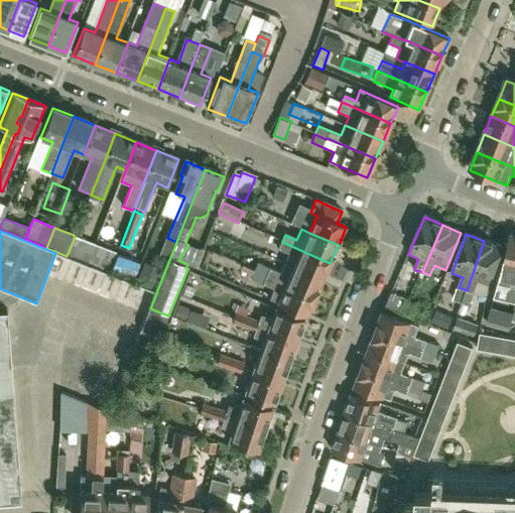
[(509,243),(504,266),(502,274),(499,285),(514,289),(514,236),(511,235),(509,243)]
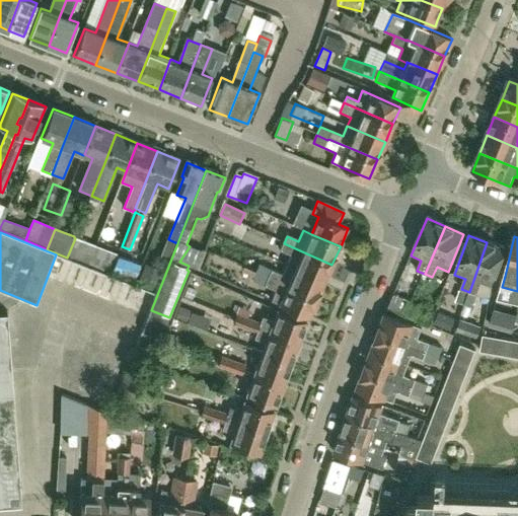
[(96,246),(75,238),(67,258),(89,266),(96,246)]
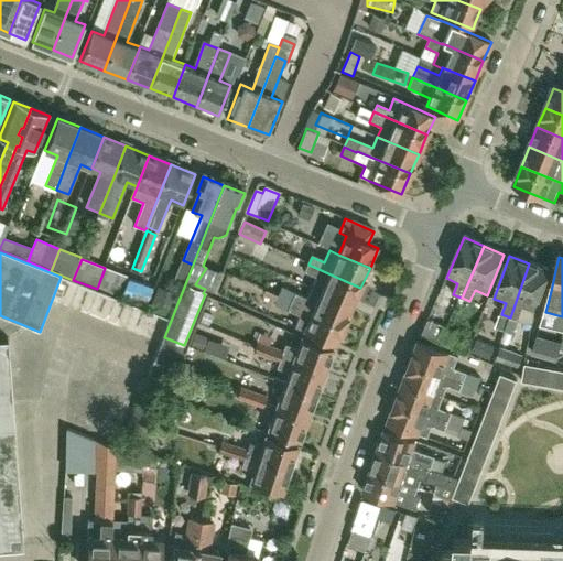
[(529,263),(510,317),(505,333),(512,336),(522,309),(534,313),(550,271),(529,263)]
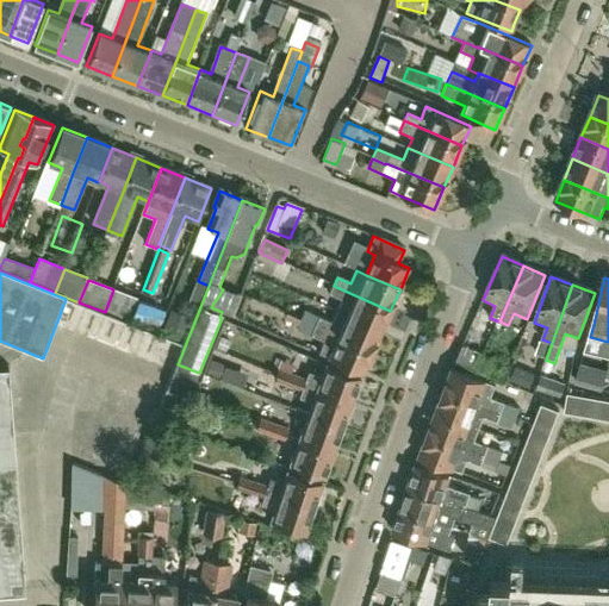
[(343,301),(339,312),(381,331),(390,311),(334,286),(330,295),(343,301)]
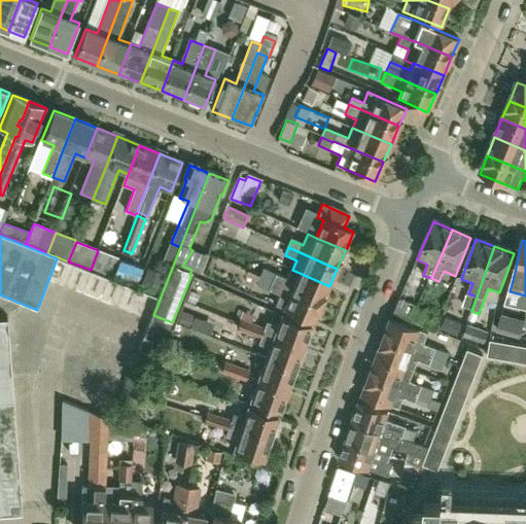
[(119,258),(98,250),(91,270),(111,279),(119,258)]
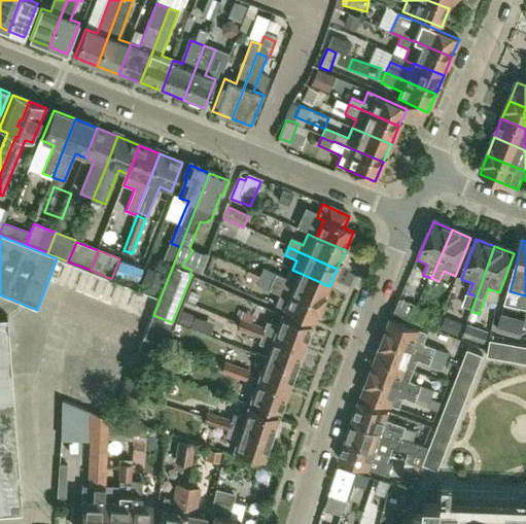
[(201,274),(208,255),(193,250),(182,266),(191,270),(201,274)]
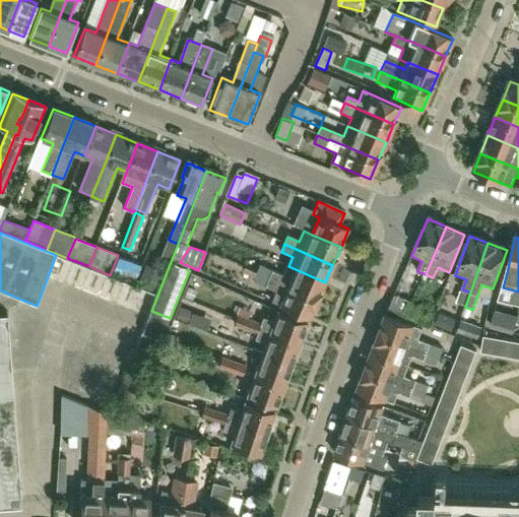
[(134,281),(140,266),(119,257),(113,272),(134,281)]
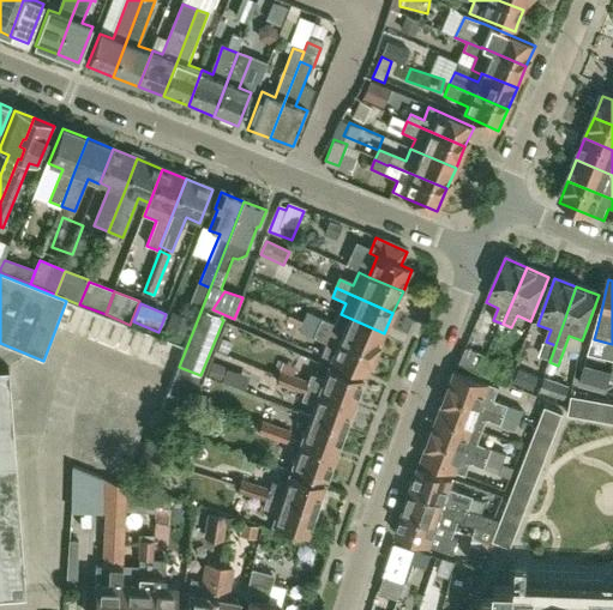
[(193,322),(173,314),(164,334),(185,342),(193,322)]
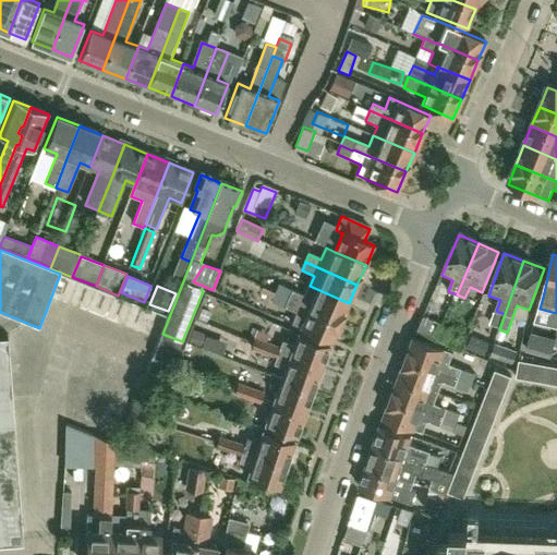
[(276,293),(341,322),(349,303),(310,286),(305,297),(279,286),(276,293)]
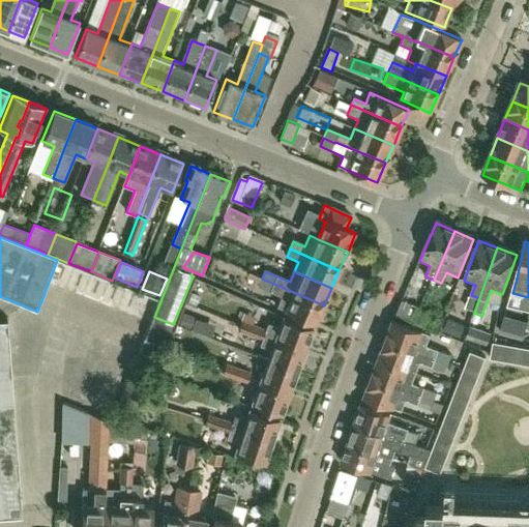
[(316,324),(324,305),(262,279),(258,288),(283,298),(277,308),(316,324)]
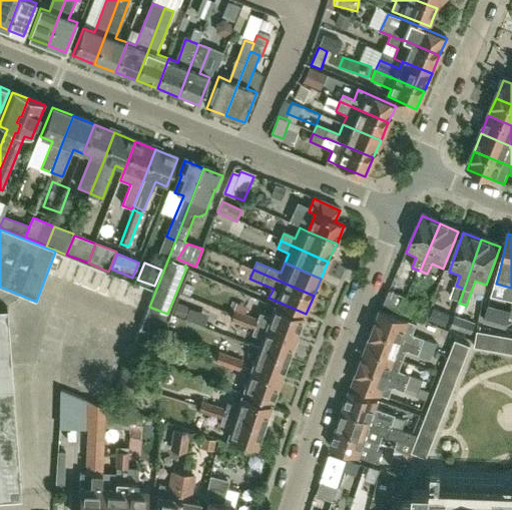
[(197,275),(190,290),(202,296),(210,280),(197,275)]
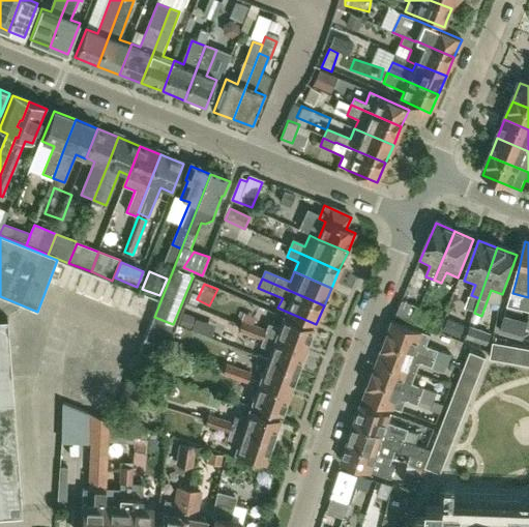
[(414,324),(420,309),(402,301),(397,316),(395,317),(397,318),(398,317),(414,324)]
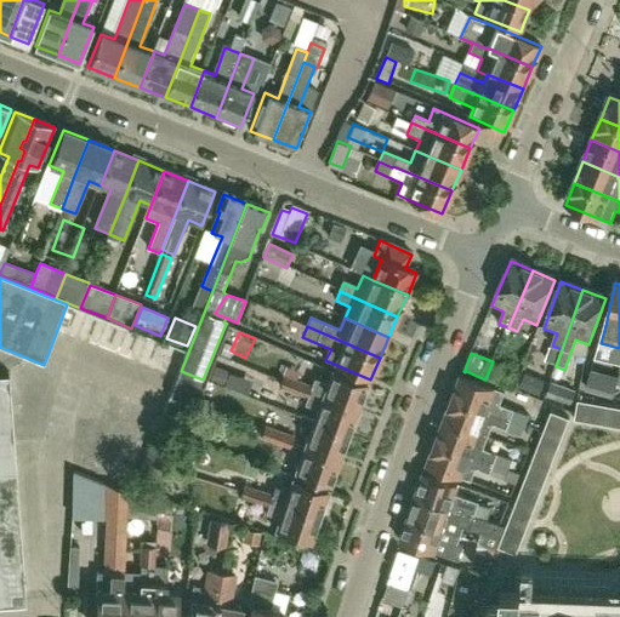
[(193,406),(203,380),(181,371),(170,398),(193,406)]
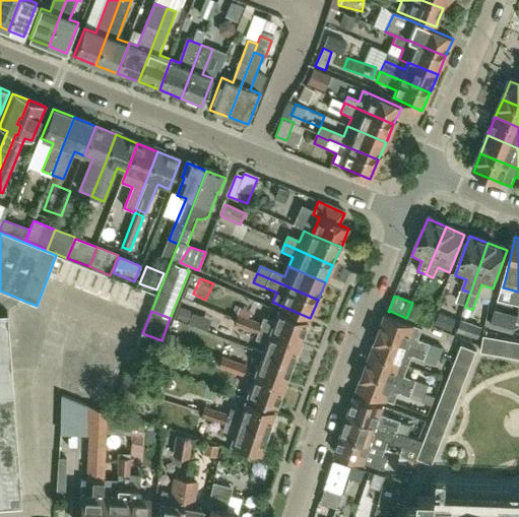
[(259,329),(300,344),(308,323),(278,312),(274,323),(263,319),(261,325),(249,320),(246,330),(257,334),(259,329)]
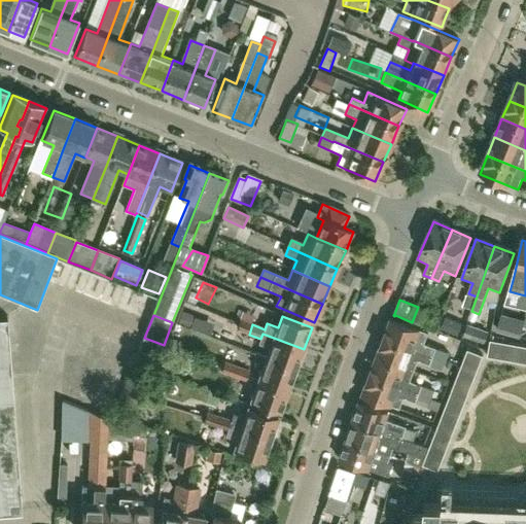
[(0,514),(22,513),(12,398),(4,318),(0,318),(0,514)]
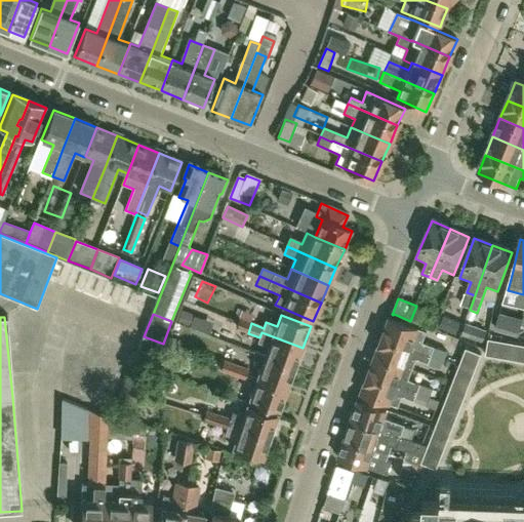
[(457,337),(461,325),(443,318),(438,330),(457,337)]
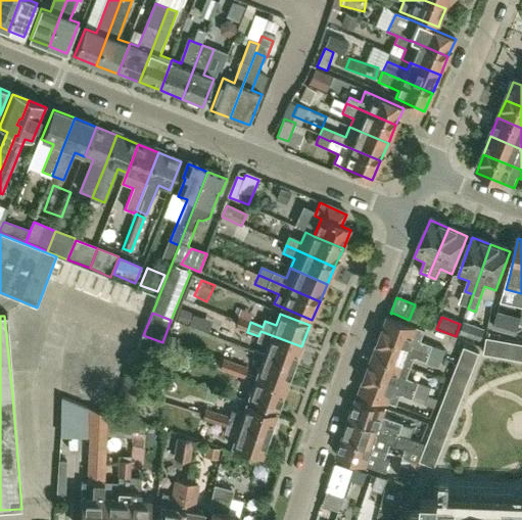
[(516,337),(519,326),(520,323),(497,317),(493,331),(516,337)]
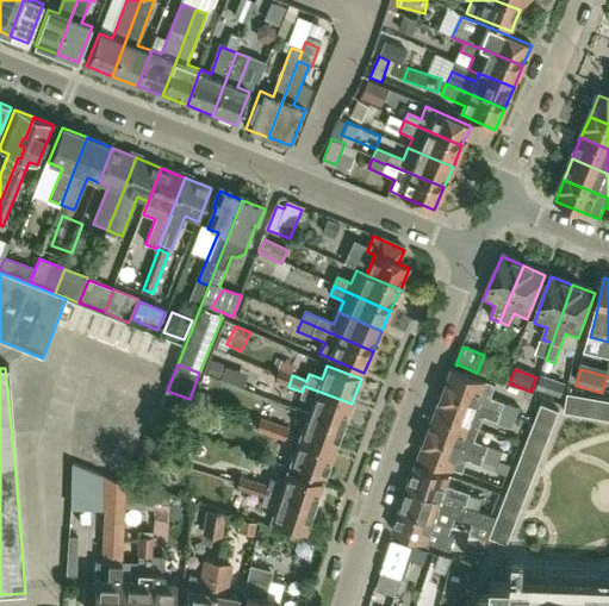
[(292,375),(278,370),(274,381),(289,387),(292,375)]
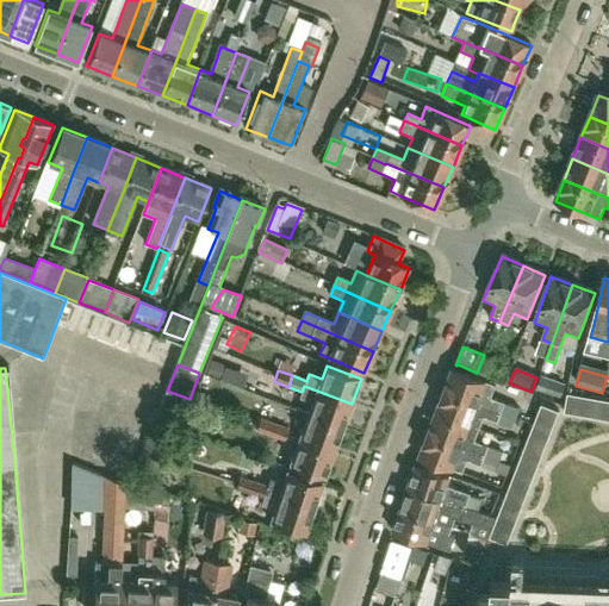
[(497,387),(453,370),(445,392),(516,419),(520,410),(492,399),(497,387)]
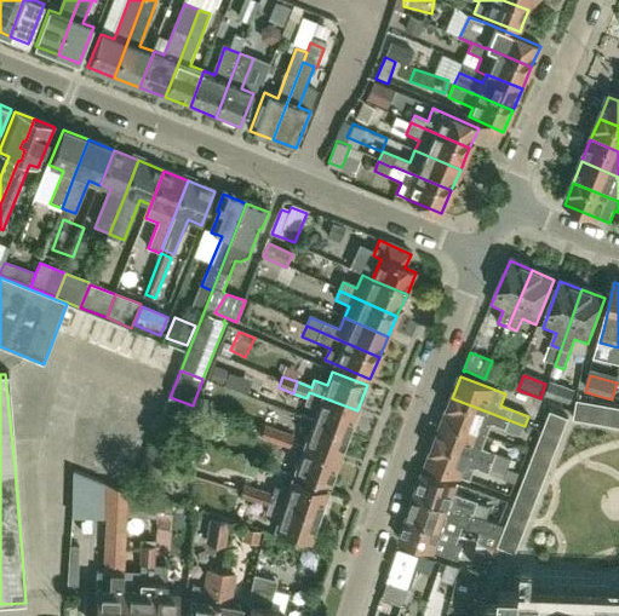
[(550,384),(550,385),(545,397),(571,406),(575,392),(550,384)]
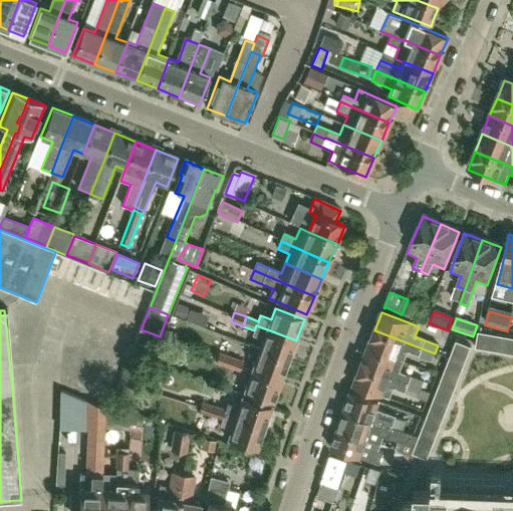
[(260,350),(289,360),(296,340),(256,325),(254,330),(252,337),(263,341),(260,350)]
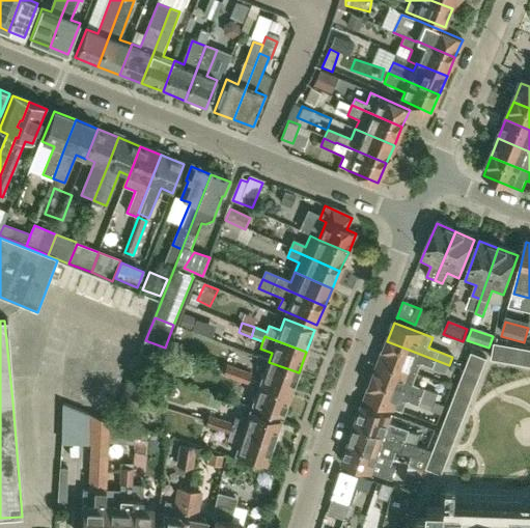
[(145,340),(140,355),(159,362),(165,348),(145,340)]
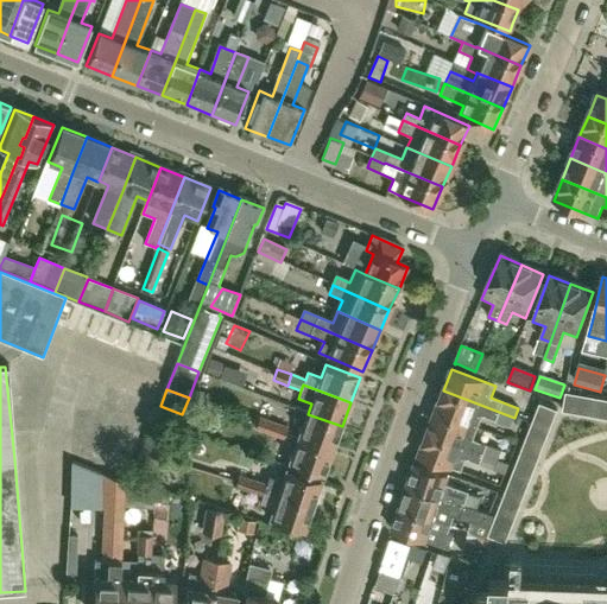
[(443,390),(435,413),(479,428),(482,417),(511,427),(514,418),(443,390)]
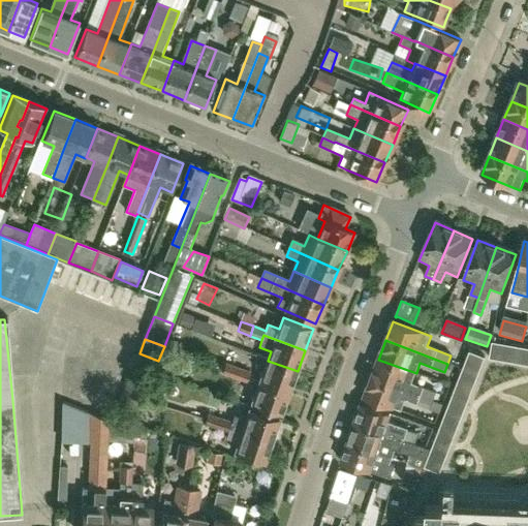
[(527,349),(492,343),(490,360),(527,366),(527,349)]
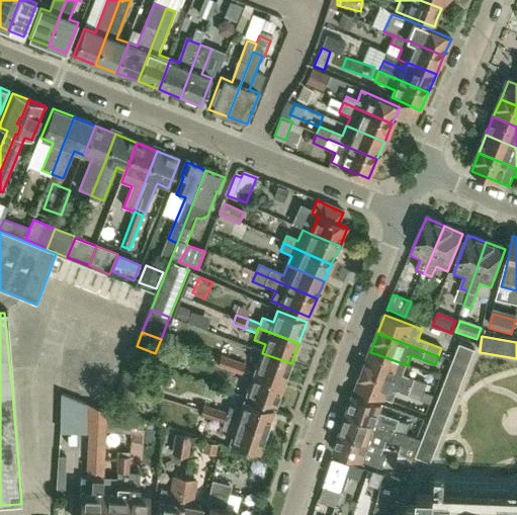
[(460,345),(416,458),(431,464),(476,351),(460,345)]
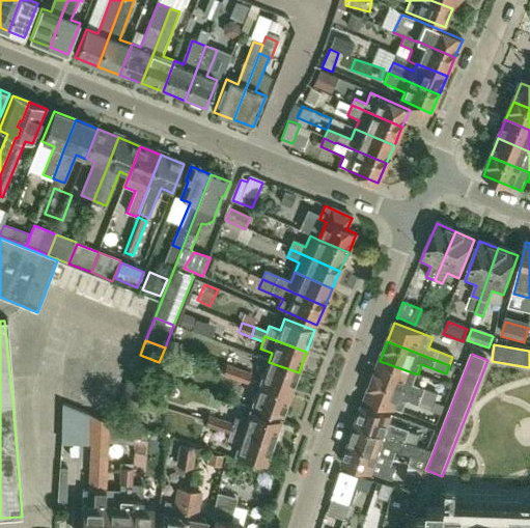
[(372,380),(435,403),(438,394),(414,385),(418,374),(380,361),(372,380)]
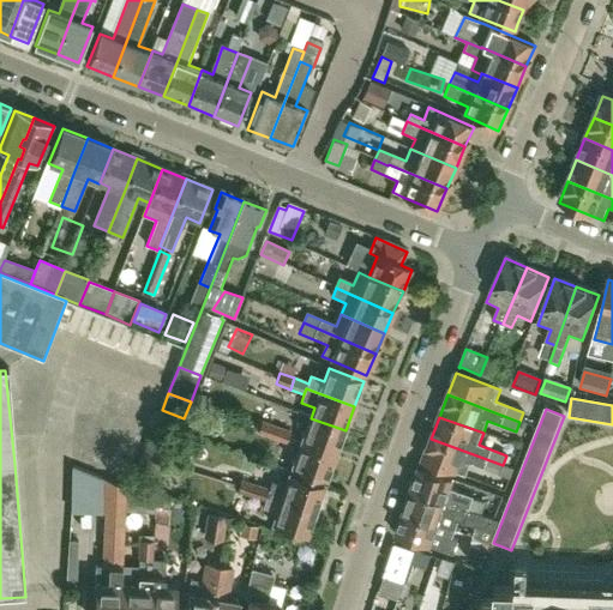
[(301,442),(336,456),(346,430),(311,418),(301,442)]
